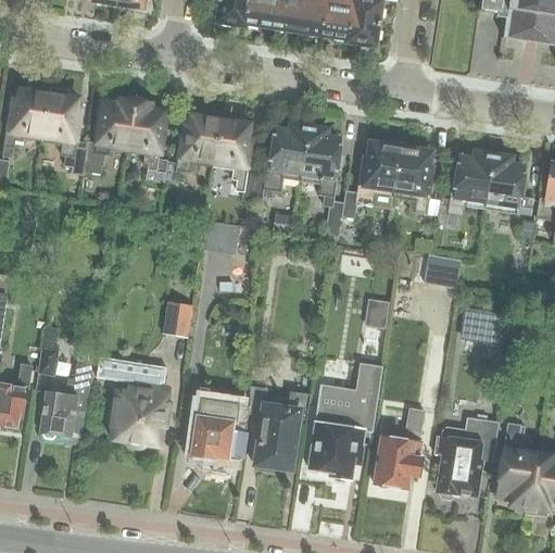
[(116,0),(115,4),(116,4),(118,5),(120,2),(125,3),(125,7),(146,10),(147,0),(116,0)]
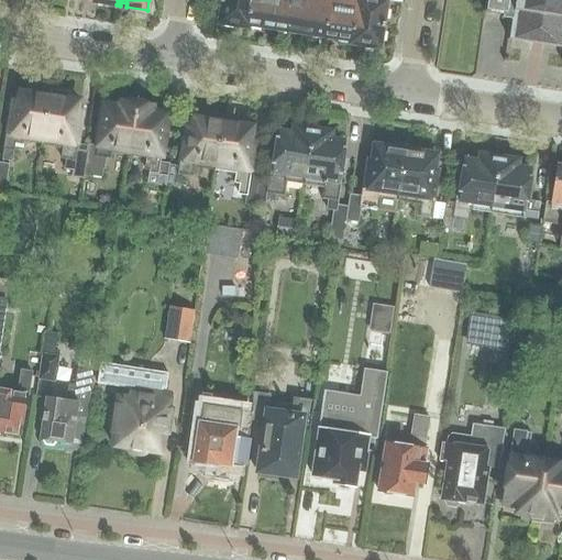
[(220,0),(217,22),(239,25),(240,23),(248,24),(251,0),(220,0)]
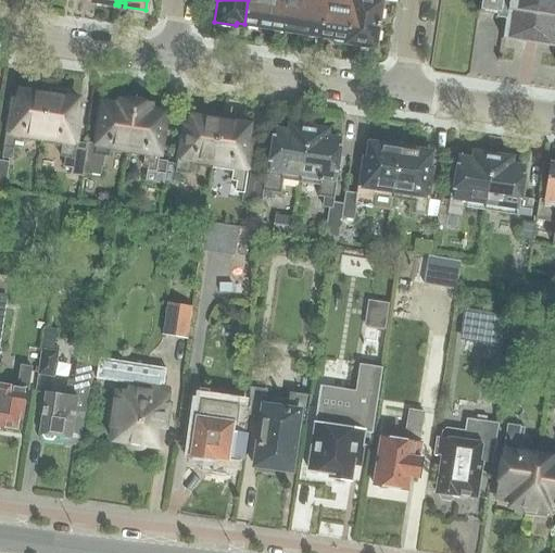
[(248,0),(244,24),(263,27),(263,25),(268,25),(268,27),(270,28),(274,0),(248,0)]
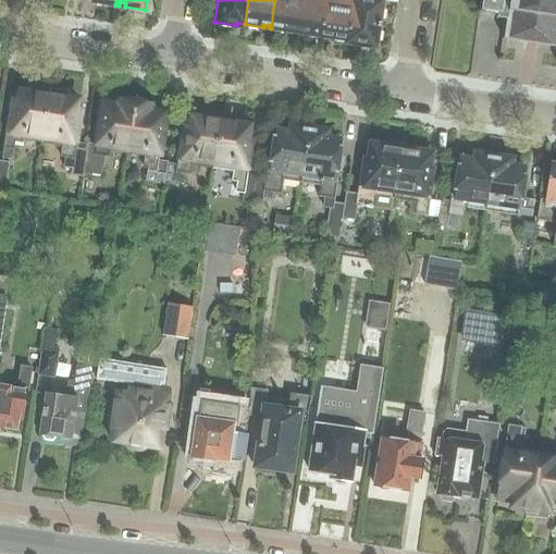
[(274,0),(271,28),(289,31),(291,28),(295,29),(295,32),(296,32),(300,0),(274,0)]
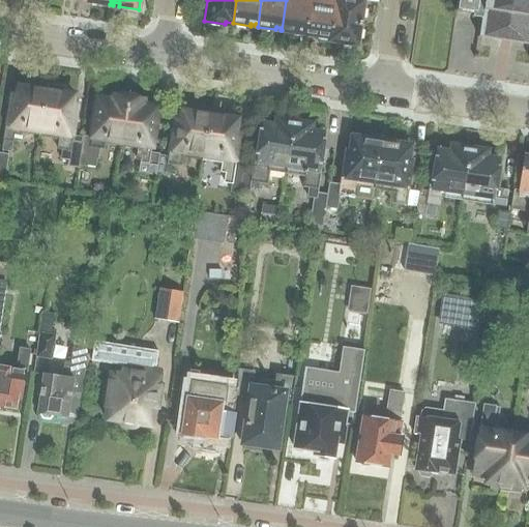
[(286,0),(282,30),(284,30),(284,28),(289,29),(289,31),(306,34),(312,0),(286,0)]
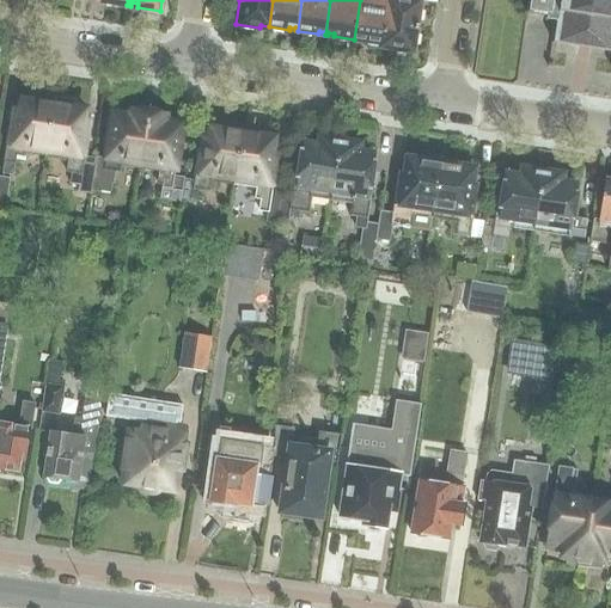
[(360,0),(354,40),(356,40),(358,37),(362,38),(362,41),(383,43),(390,0),(360,0)]
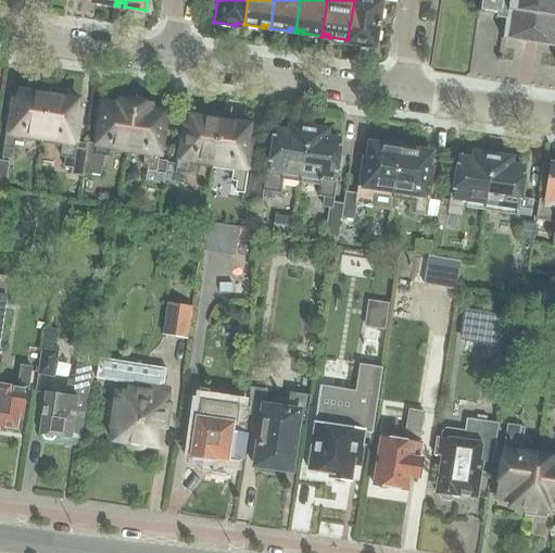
[(354,0),(348,39),(355,40),(355,44),(377,47),(385,0),(354,0)]
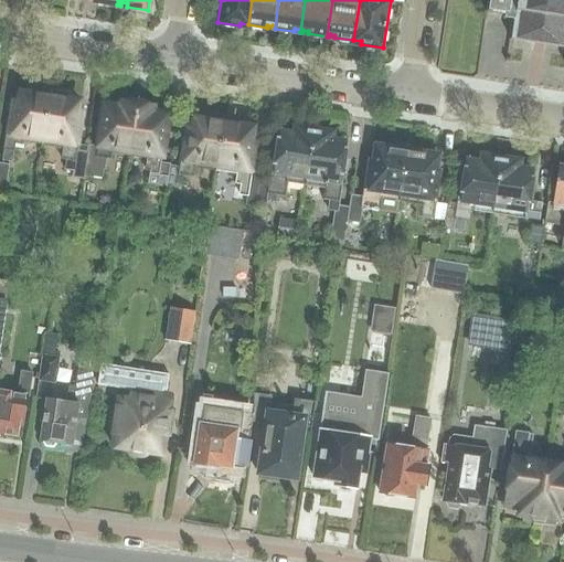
[(488,0),(487,7),(486,7),(485,11),(486,11),(489,11),(489,10),(504,13),(503,16),(513,18),(510,36),(514,38),(540,42),(563,45),(563,0),(488,0)]
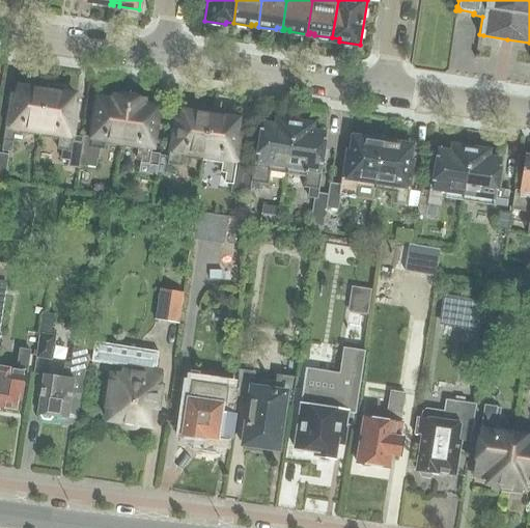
[(3,148),(11,149),(15,134),(23,135),(24,132),(39,134),(48,82),(30,80),(29,85),(19,83),(18,92),(11,91),(3,148)]
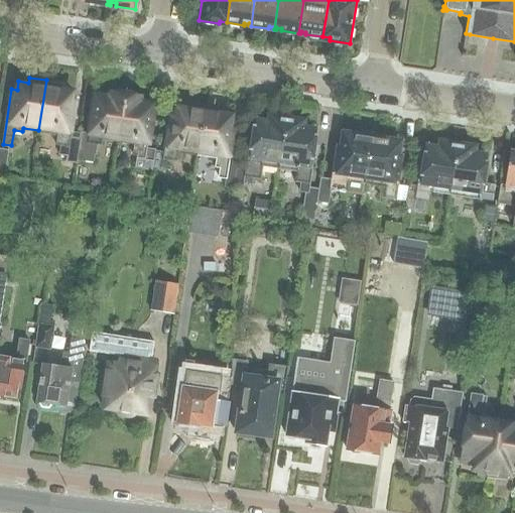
[(63,83),(46,80),(38,130),(56,133),(55,143),(59,144),(58,153),(68,155),(67,160),(77,162),(82,131),(73,130),(77,99),(76,99),(72,99),(73,89),(62,88),(63,83)]
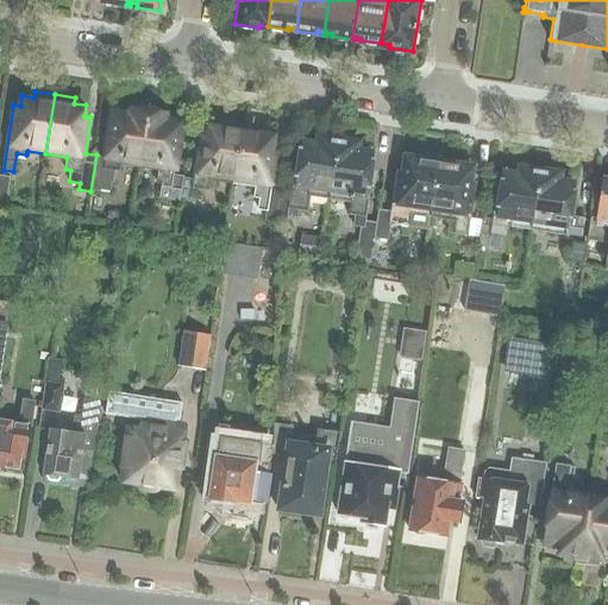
[(120,164),(139,166),(149,108),(129,106),(127,112),(113,111),(106,155),(96,153),(96,155),(91,191),(91,193),(98,194),(99,188),(111,190),(114,170),(119,170),(120,164)]
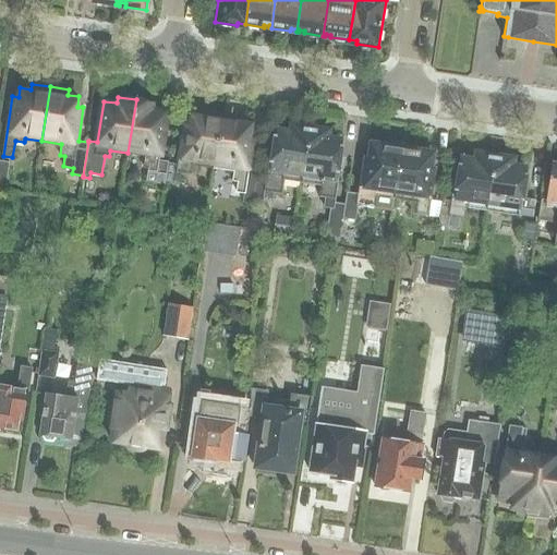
[(165,183),(166,179),(168,161),(169,159),(161,158),(167,127),(165,127),(167,110),(154,108),(154,103),(136,99),(128,153),(144,155),(143,166),(147,167),(145,180),(165,183)]
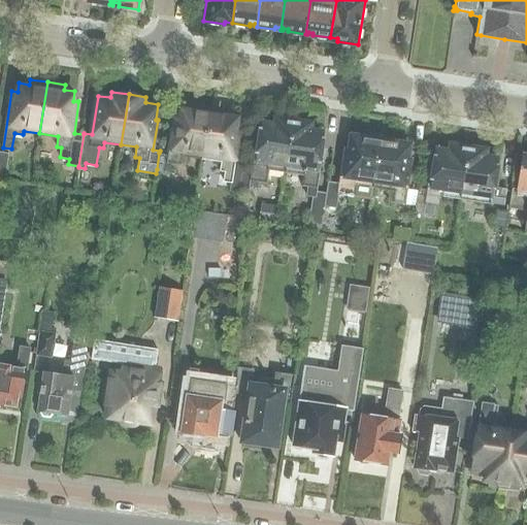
[(182,164),(183,155),(201,158),(210,106),(193,104),(192,109),(182,107),(180,117),(174,116),(173,126),(168,154),(159,153),(157,169),(164,170),(164,171),(174,173),(176,163),(182,164)]
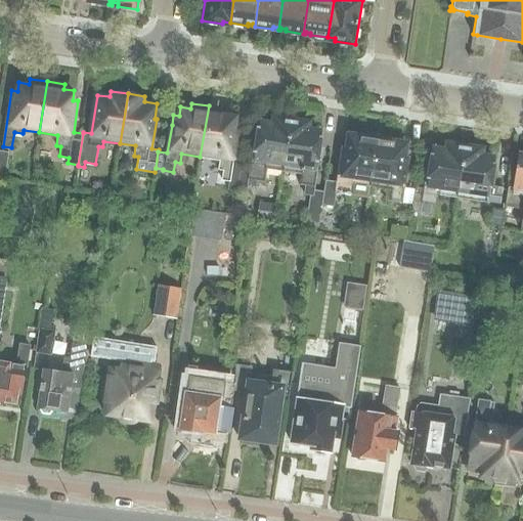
[(225,109),(209,105),(200,157),(219,160),(218,168),(222,169),(221,179),(237,181),(237,182),(238,182),(241,166),(232,165),(238,126),(233,125),(235,115),(224,114),(225,109)]
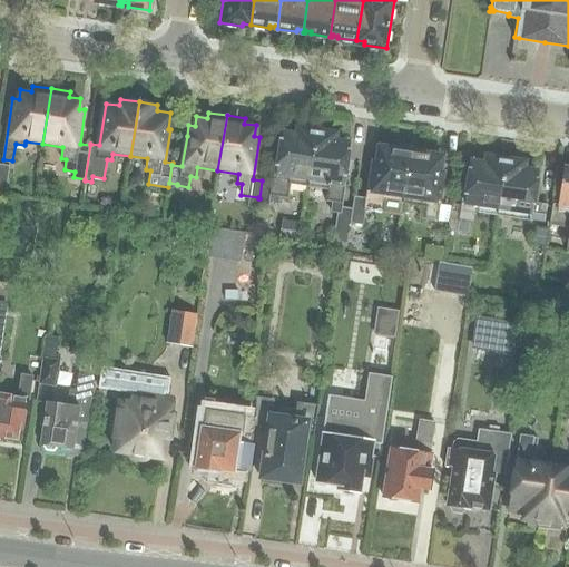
[(286,193),(288,182),(308,185),(317,129),(298,126),(297,133),(293,132),(292,133),(284,132),(278,166),(274,166),(272,182),(262,181),(260,198),(268,201),(280,203),(281,192),(286,193)]
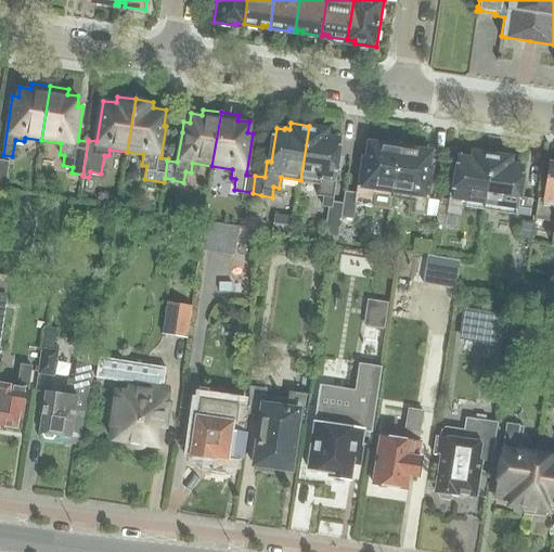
[(340,154),(342,146),(338,145),(339,137),(331,136),(326,135),(327,128),(309,126),(300,180),(320,182),(318,194),(323,194),(321,205),(329,206),(323,236),(337,239),(340,215),(343,202),(334,200),(342,154),(340,154)]
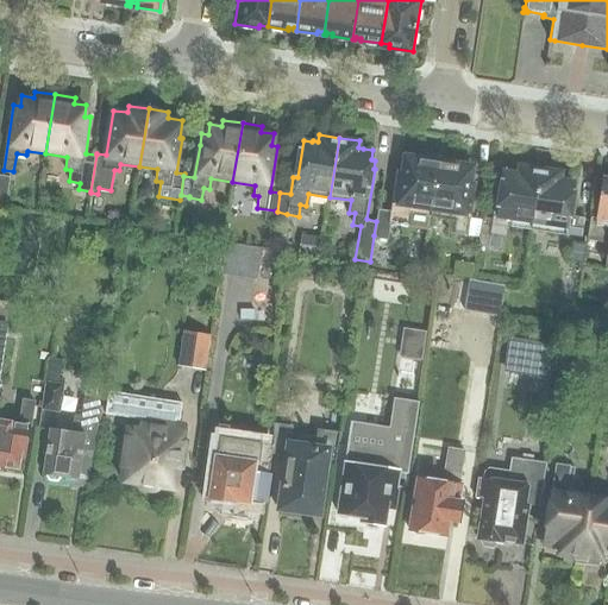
[(376,221),(374,235),(388,238),(390,222),(409,225),(428,228),(430,215),(431,215),(440,153),(414,149),(413,157),(407,156),(406,164),(401,164),(399,163),(397,175),(392,209),(378,207),(376,221)]
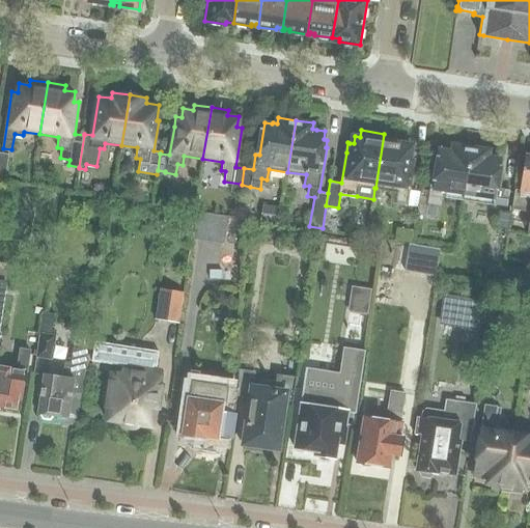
[(384,134),(375,188),(392,191),(390,201),(408,204),(408,203),(410,187),(414,163),(415,153),(410,151),(411,144),(406,143),(407,137),(384,134)]
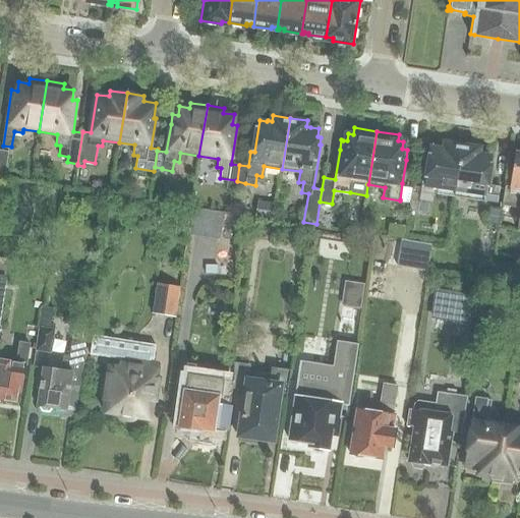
[(420,190),(418,210),(427,211),(428,203),(435,203),(437,192),(454,195),(455,195),(462,144),(446,141),(445,148),(431,146),(430,154),(427,154),(426,161),(425,161),(423,171),(420,190)]
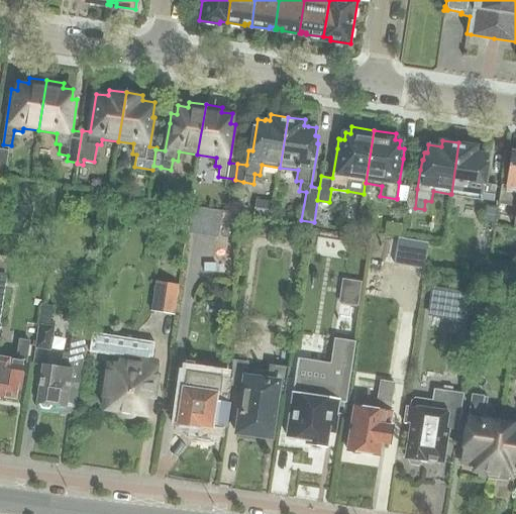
[(458,142),(451,194),(494,200),(496,184),(486,182),(488,170),(489,163),(486,162),(487,153),(475,151),(476,145),(458,142)]
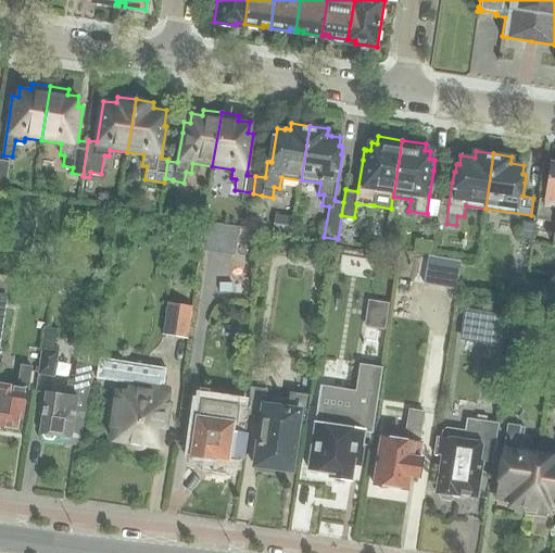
[(10,160),(0,158),(0,187),(5,188),(10,160)]
